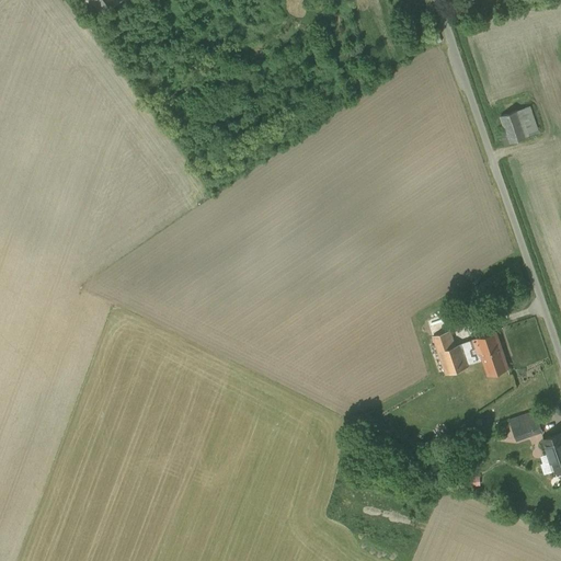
[(103,0),(84,0),(96,18),(110,8),(103,0)]
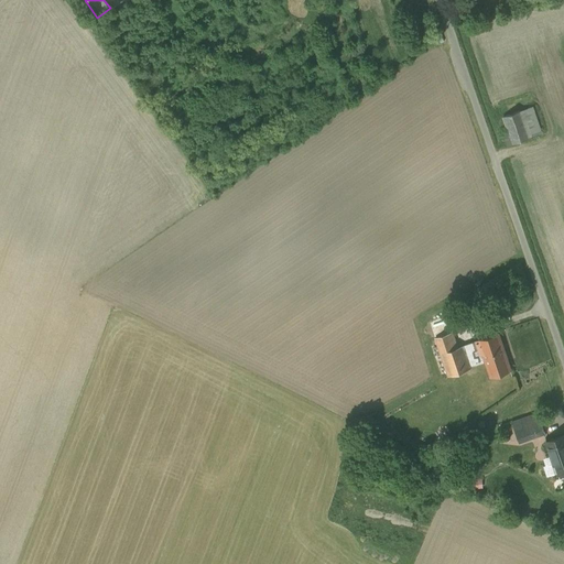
[(532,107),(521,110),(530,137),(541,132),(532,107)]
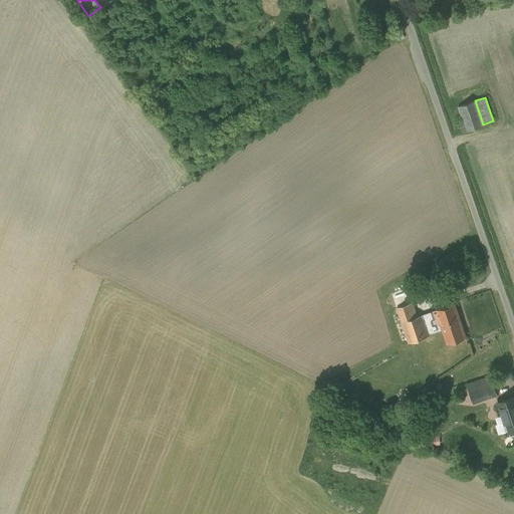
[(475,100),(459,106),(463,120),(467,132),(483,125),(483,124),(475,100)]
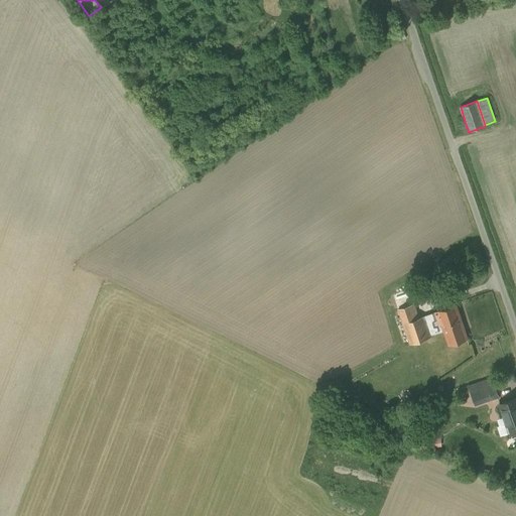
[(413,305),(398,310),(403,325),(418,318),(413,305)]
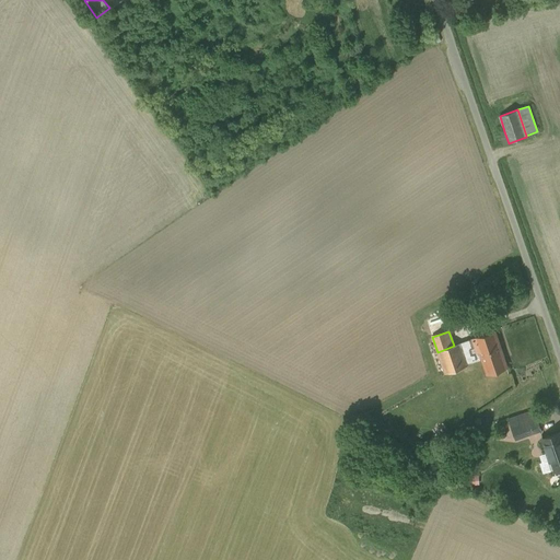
[(494,331),(471,339),(471,340),(477,353),(480,351),(482,358),(488,374),(506,366),(494,331)]
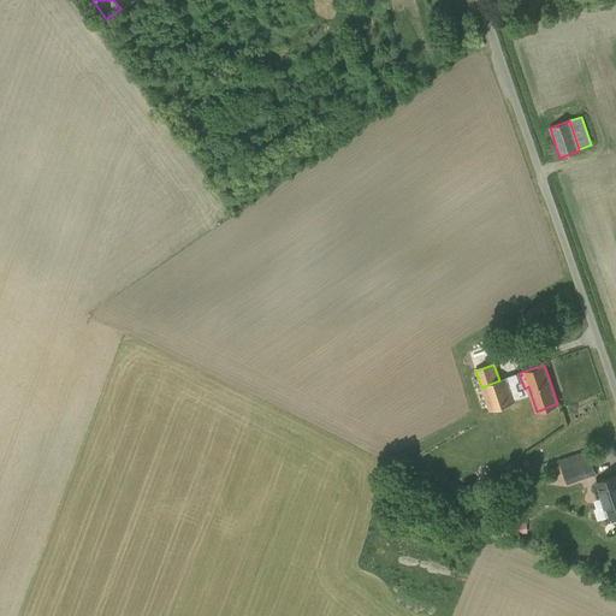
[(519,374),(507,379),(514,400),(531,394),(528,386),(525,389),(519,374)]
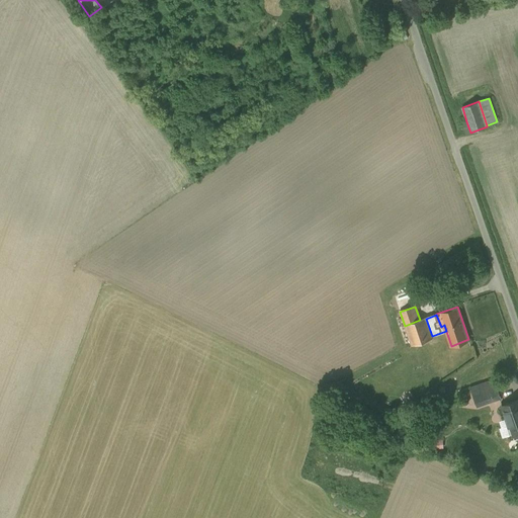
[(420,320),(405,326),(412,346),(433,339),(432,336),(426,319),(426,318),(420,320)]
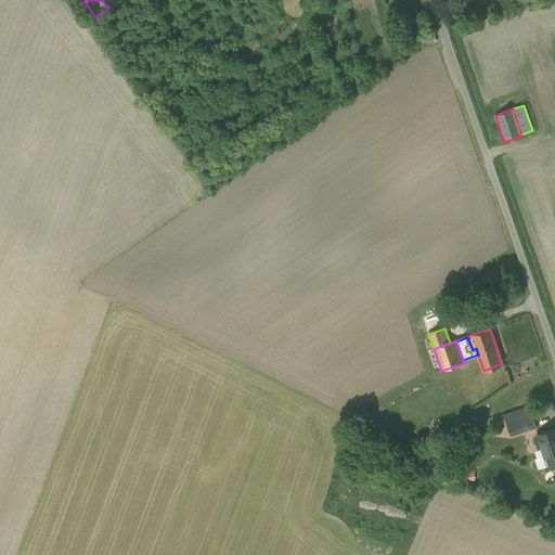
[(529,409),(505,417),(512,435),(521,431),(519,423),(532,418),(529,409)]
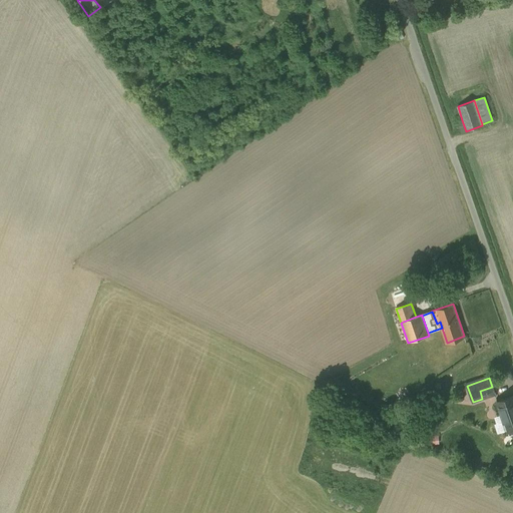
[(492,387),(480,391),(482,399),(495,395),(492,387)]
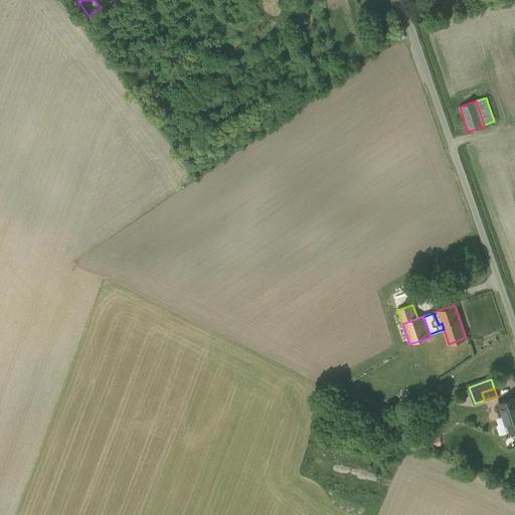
[(514,431),(514,398),(499,403),(503,416),(508,432),(509,434),(514,431)]
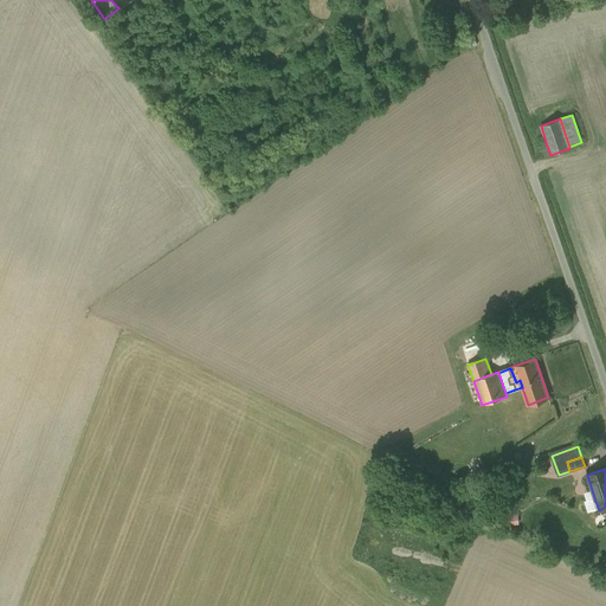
[(592,490),(585,492),(587,500),(585,501),(588,511),(598,508),(592,490)]
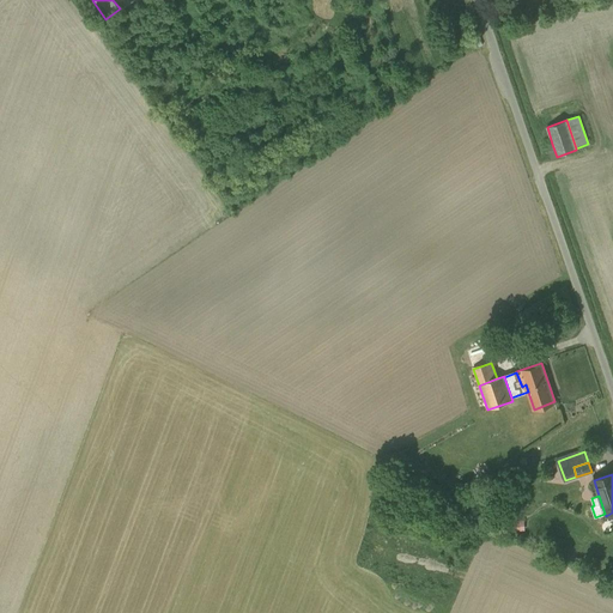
[(514,520),(515,530),(526,529),(526,519),(514,520)]
